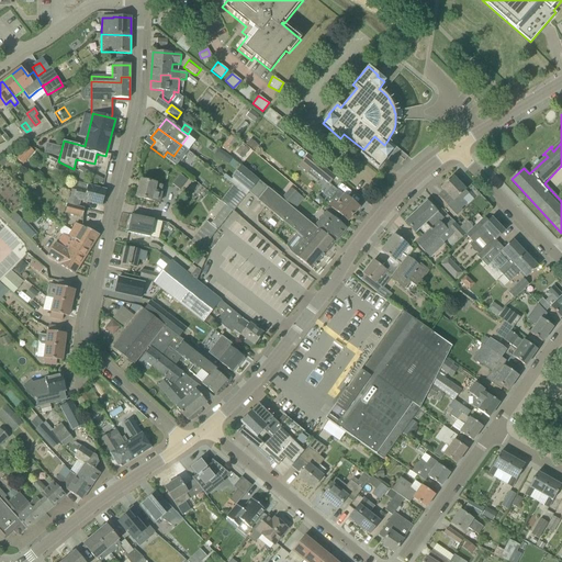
[(374,136),(363,149),(360,154),(378,169),(386,159),(385,159),(392,152),(384,145),(374,136)]
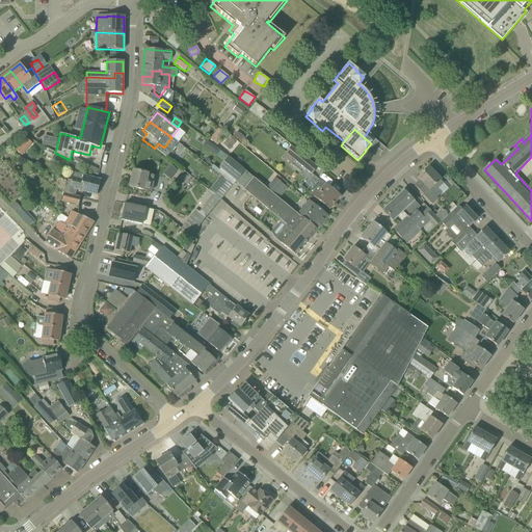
[(20,143),(14,150),(21,156),(27,150),(20,143)]
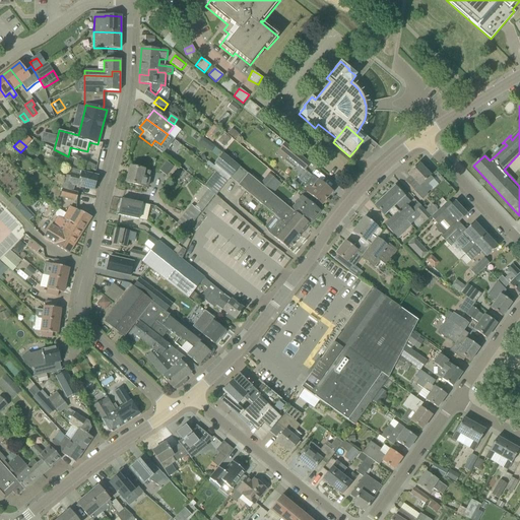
[(310,164),(294,149),(284,142),(278,150),(304,171),(310,164)]
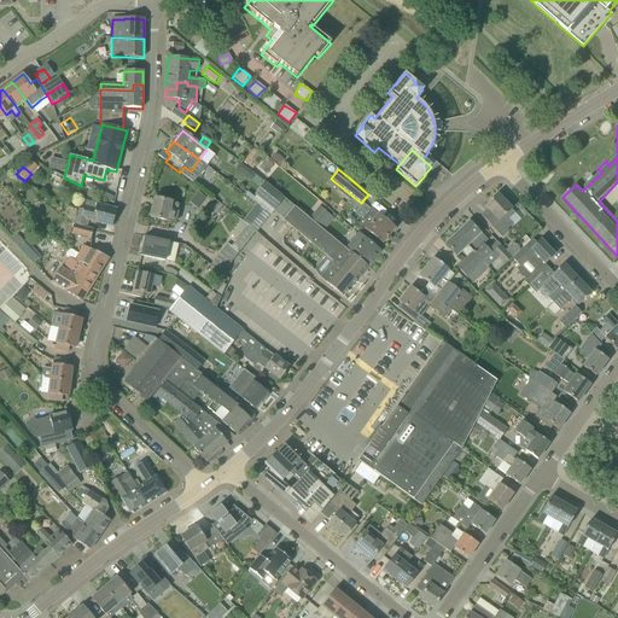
[(273,211),(284,198),(266,182),(255,196),(273,211)]
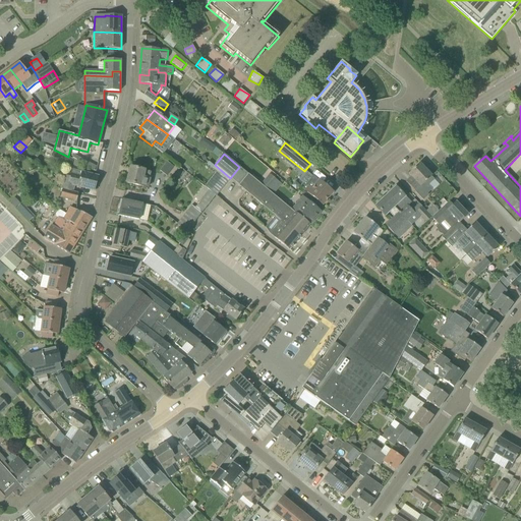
[(411,177),(406,182),(423,199),(427,195),(426,194),(431,189),(428,185),(433,180),(431,177),(431,176),(419,164),(408,174),(411,177)]
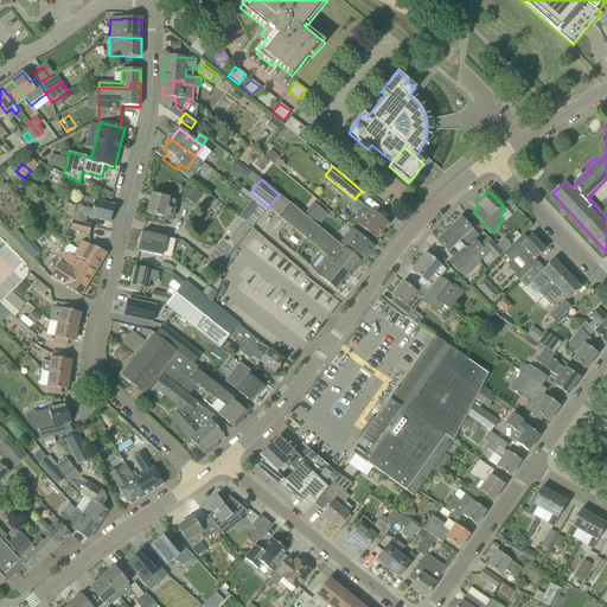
[(152,195),(147,213),(165,218),(165,217),(172,218),(176,202),(168,199),(170,199),(152,195)]
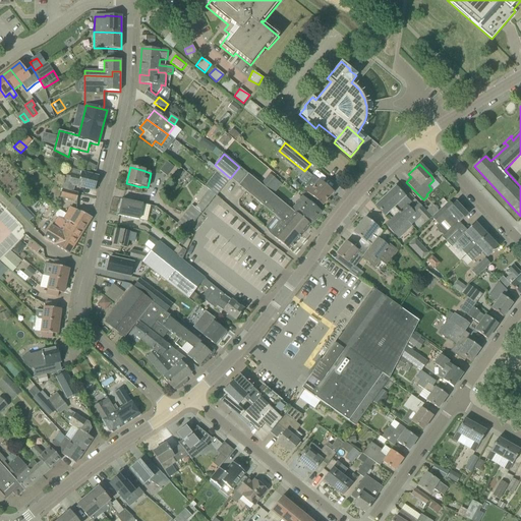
[(297,240),(310,224),(292,209),(291,210),(269,191),(261,184),(239,167),(230,178),(239,185),(238,186),(245,192),(281,221),(280,222),(285,226),(284,227),(287,230),(286,232),(297,240)]
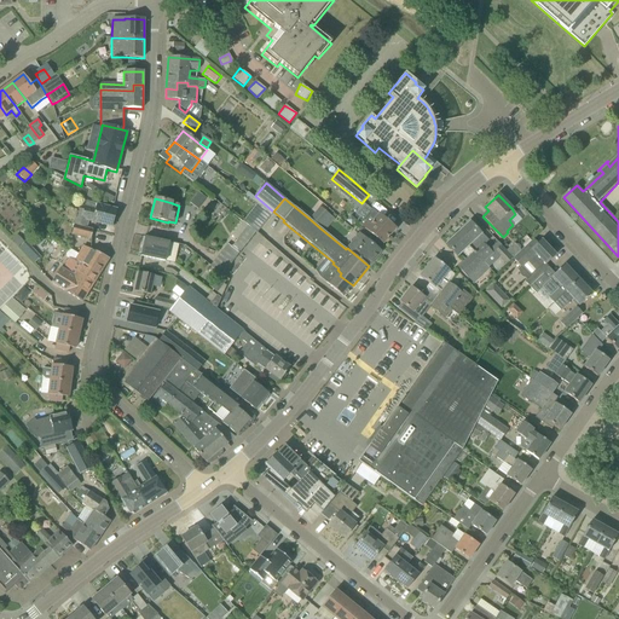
[(74,225),(86,229),(88,221),(92,221),(92,223),(113,227),(116,210),(97,204),(96,209),(85,207),(84,210),(76,208),(73,225),(74,225)]
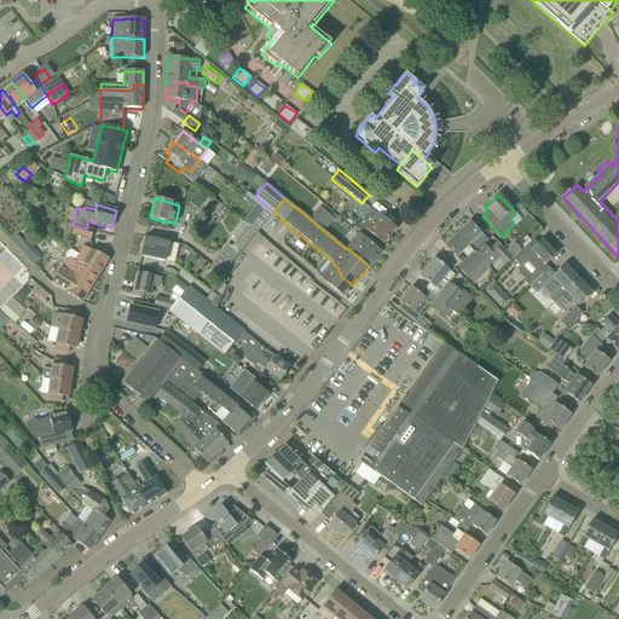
[(319,227),(330,215),(319,207),(310,219),(319,227)]
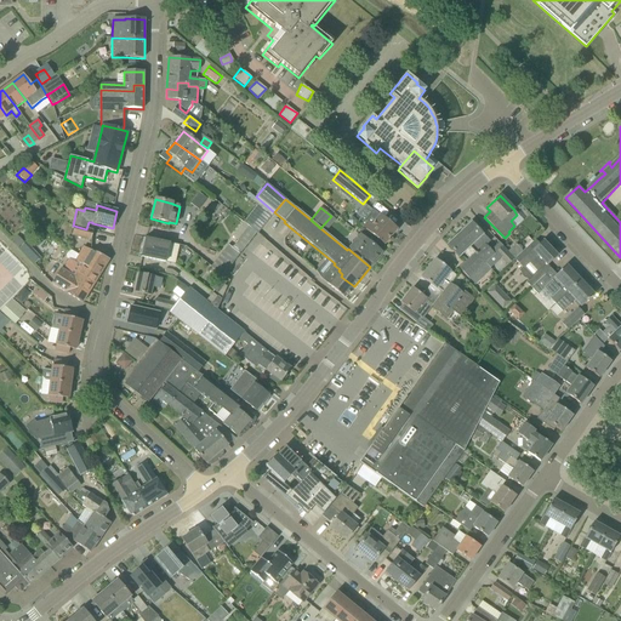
[(372,210),(360,226),(375,237),(385,245),(397,229),(388,222),(379,215),(372,210)]
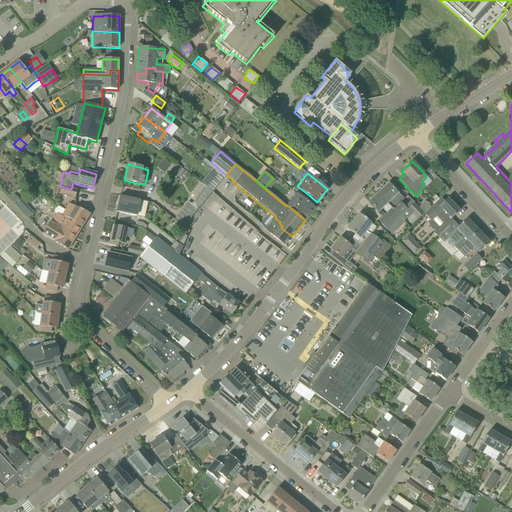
[(389,183),(377,194),(400,217),(407,210),(400,202),(403,199),(398,194),(389,183)]
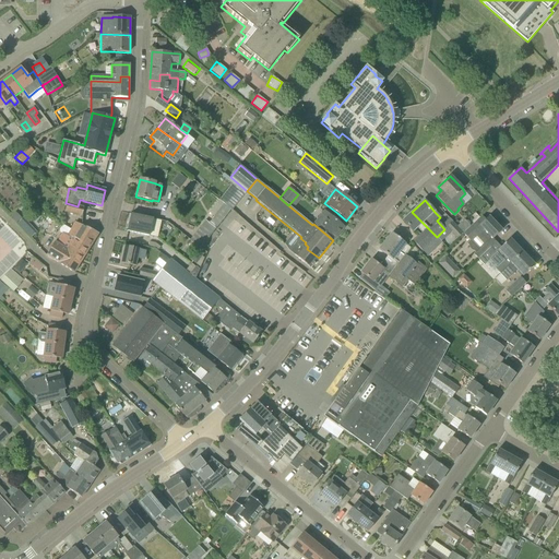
[(84,207),(78,206),(67,203),(64,212),(82,216),(84,207)]
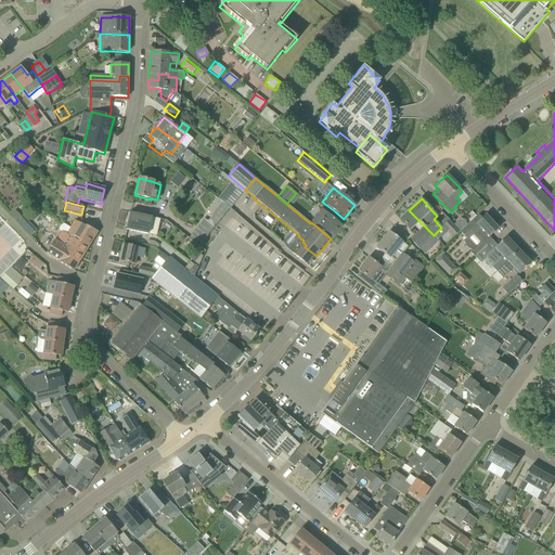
[(215,227),(229,208),(222,203),(208,221),(205,219),(190,239),(199,246),(215,227)]
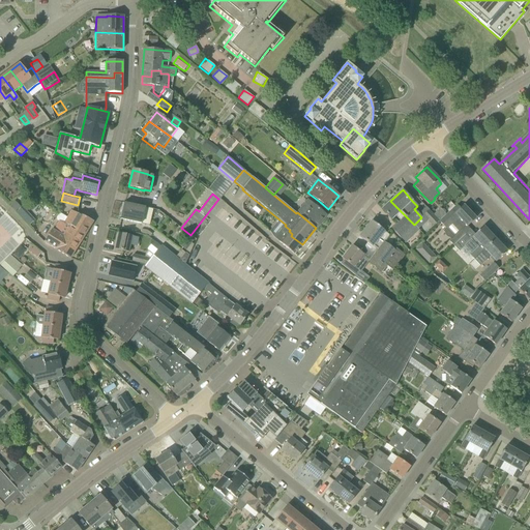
[(297,212),(316,228),(326,215),(306,201),(297,212)]
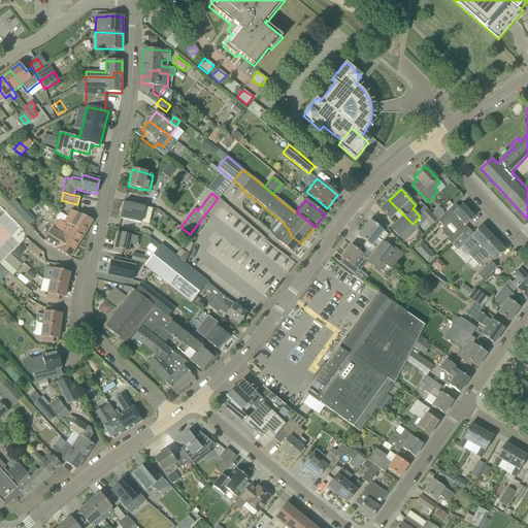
[(414,225),(413,224),(389,200),(380,208),(390,220),(395,216),(399,220),(391,228),(399,238),(414,225)]
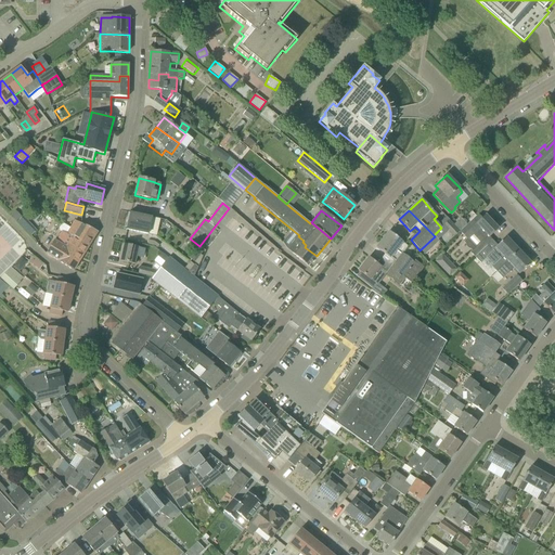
[(127,230),(156,236),(160,219),(130,213),(127,230)]
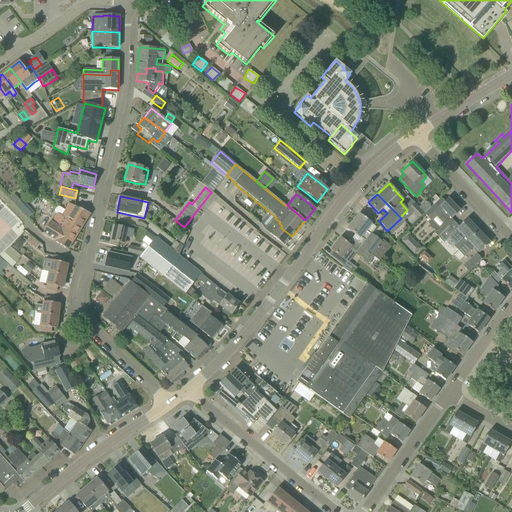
[(448,199),(445,202),(441,198),(424,214),(431,222),(436,217),(444,224),(450,218),(451,219),(460,211),(458,209),(458,208),(456,206),(454,205),(448,199)]
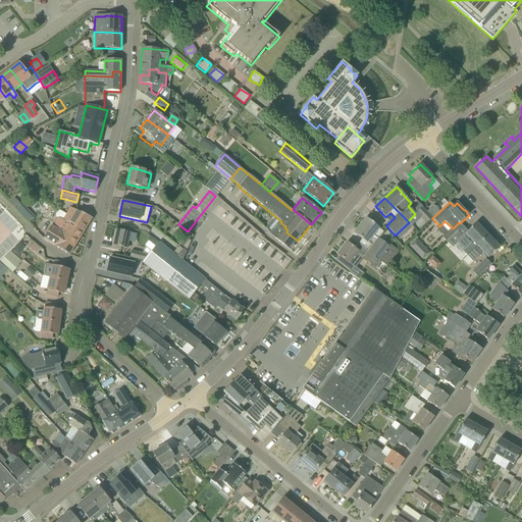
[(433,205),(427,211),(432,217),(439,211),(433,205)]
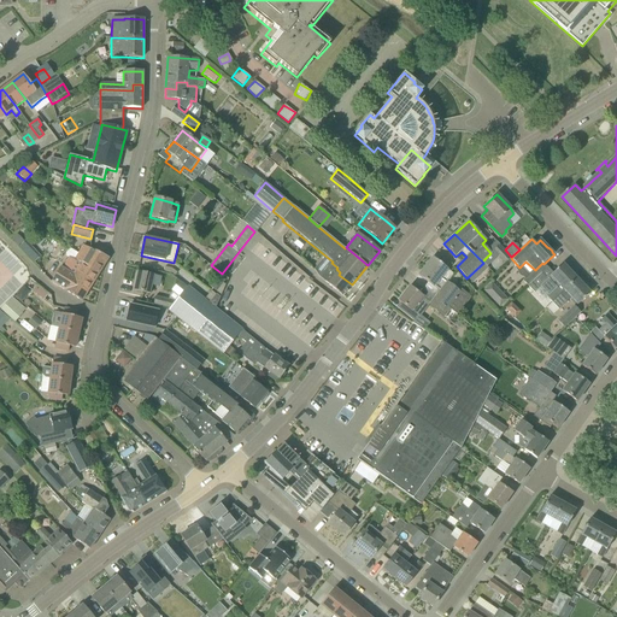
[(504,264),(510,258),(499,245),(492,252),(504,264)]
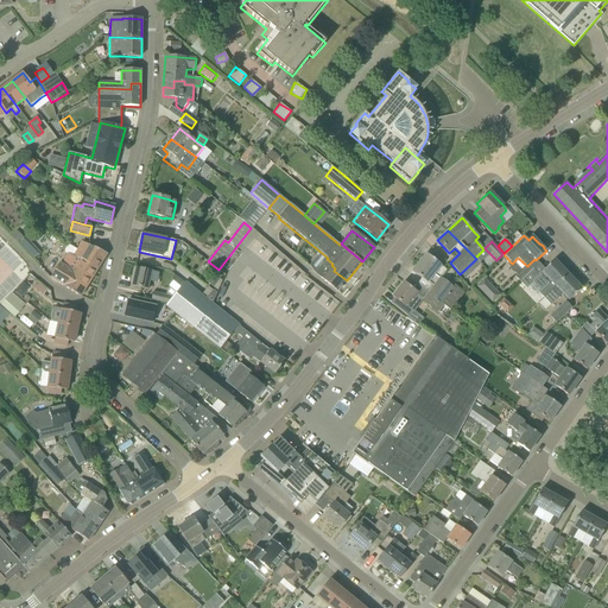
[(107,254),(89,246),(82,242),(74,255),(81,260),(97,271),(107,254)]
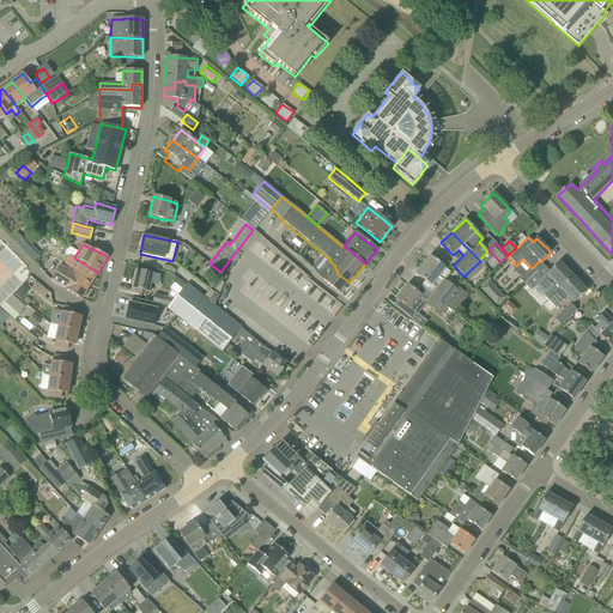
[(445,269),(444,268),(430,256),(416,274),(430,286),(431,285),(437,290),(432,296),(453,313),(454,314),(468,296),(459,289),(457,290),(445,280),(451,273),(454,269),(450,265),(445,269)]
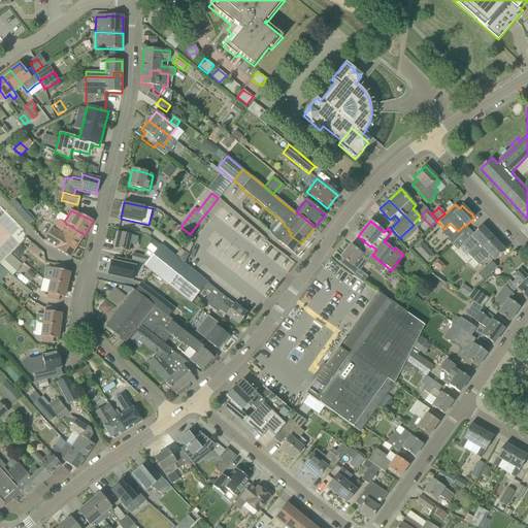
[(284,225),(273,237),(293,254),(301,243),(290,235),(291,233),(288,230),(289,229),(284,225)]
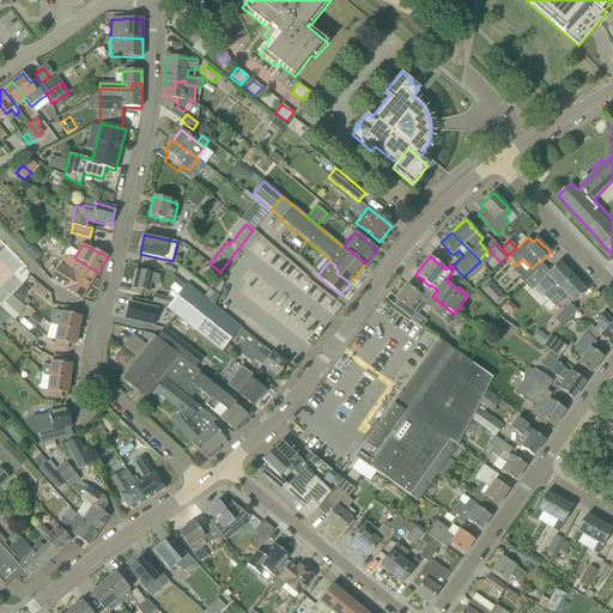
[(82,299),(98,273),(82,262),(74,274),(60,266),(50,280),(65,289),(82,299)]
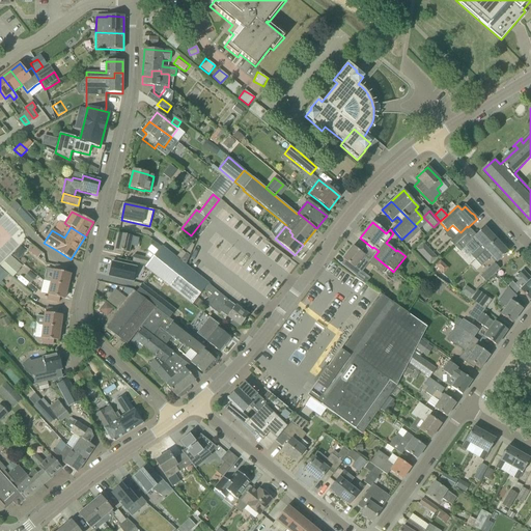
[(467,234),(462,239),(454,246),(460,252),(466,247),(472,253),(469,255),(474,260),(497,240),(484,227),(474,238),(473,236),(470,240),(467,236),(467,235),(467,234)]
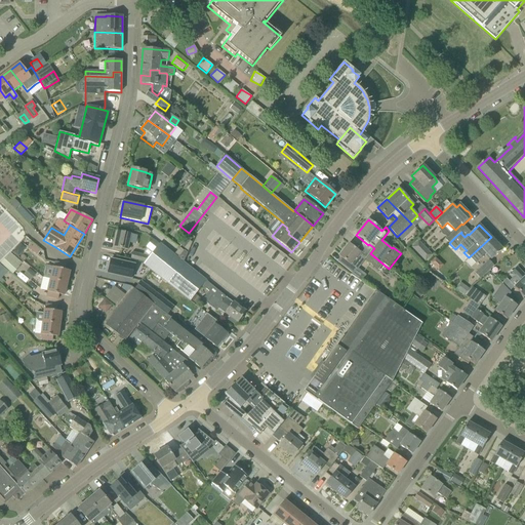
[(113,247),(127,250),(131,234),(117,231),(113,247)]
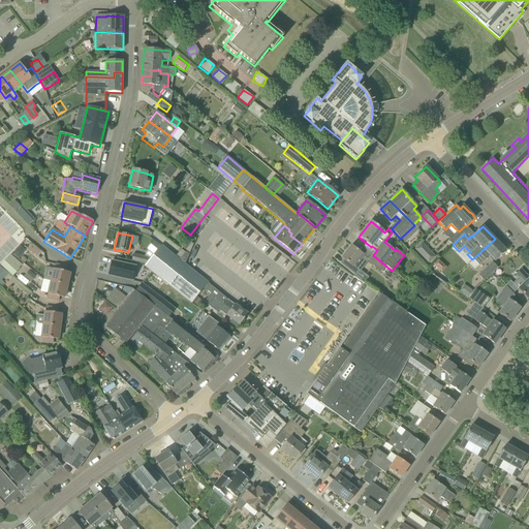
[(448,241),(453,245),(460,238),(456,234),(448,241)]
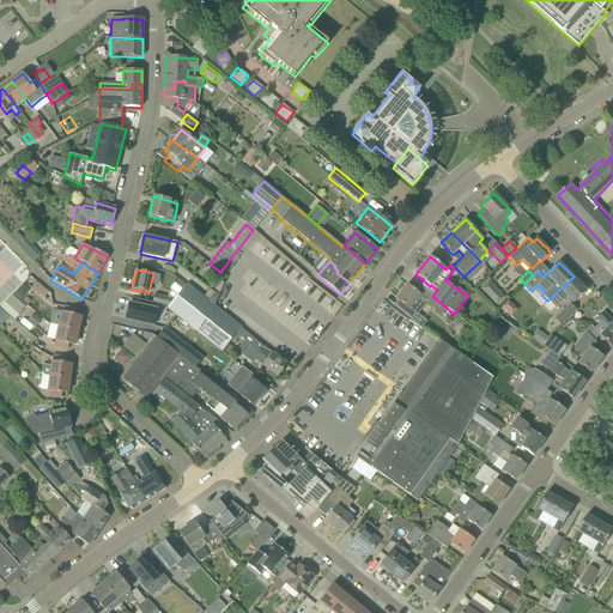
[(224,278),(218,273),(208,285),(216,290),(224,278)]
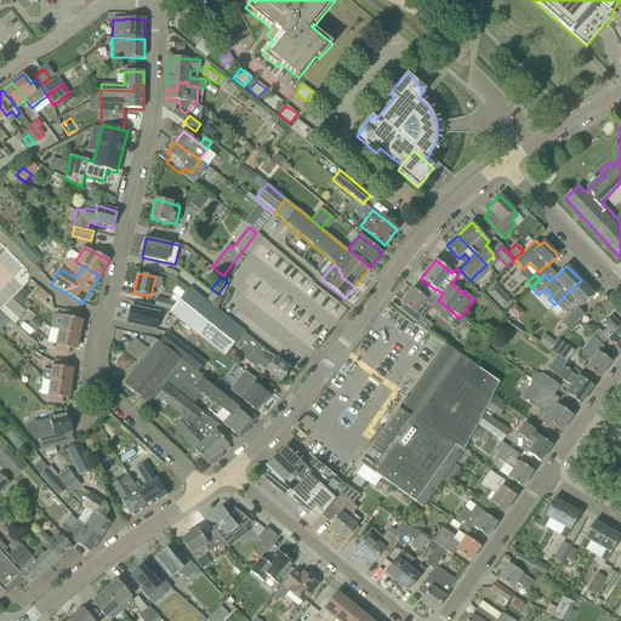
[(594,295),(581,280),(554,305),(562,312),(575,300),(581,307),(594,295)]
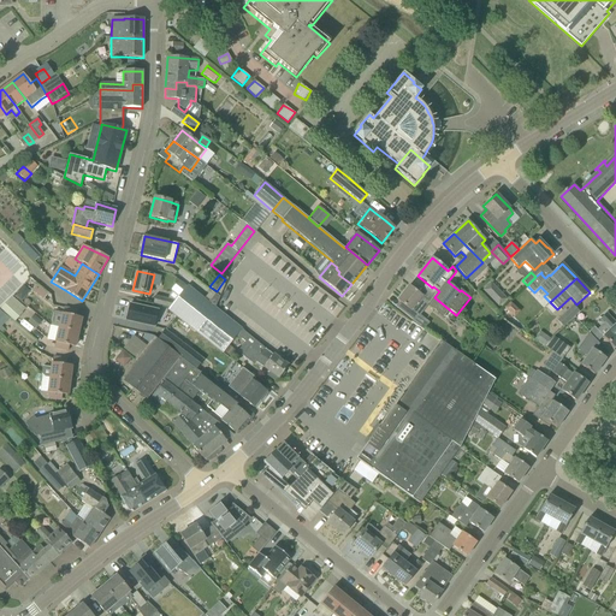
[(172,290),(179,296),(187,288),(179,282),(172,290)]
